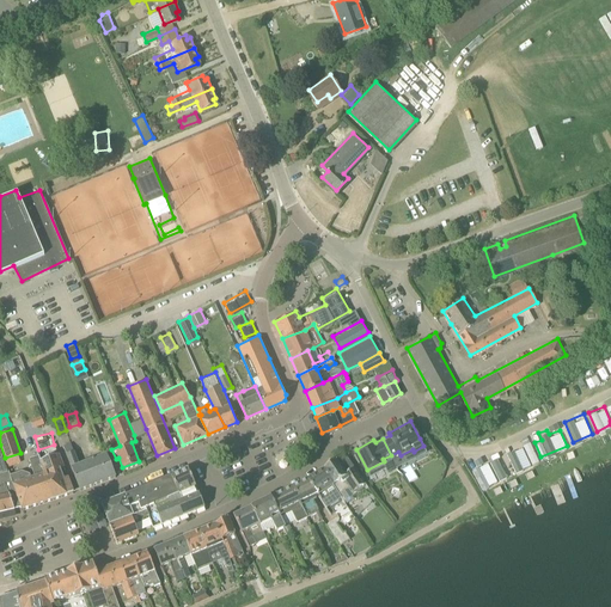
[(115,474),(114,471),(107,452),(78,463),(71,440),(62,443),(71,465),(79,488),(115,474)]
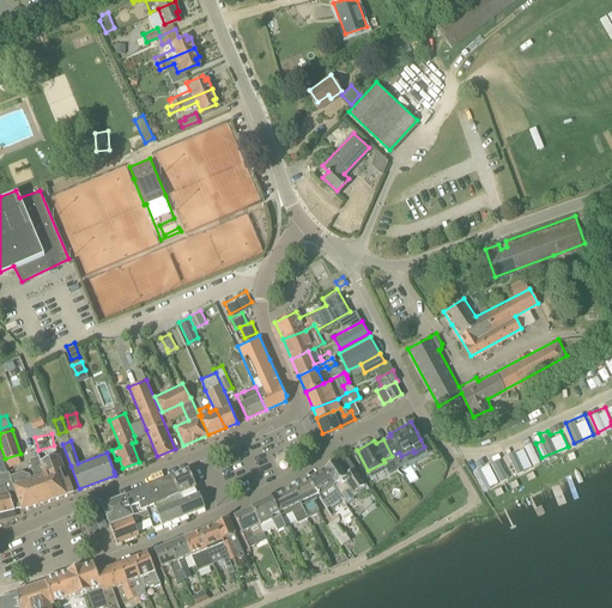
[(504,451),(511,472),(539,461),(532,442),(504,451)]
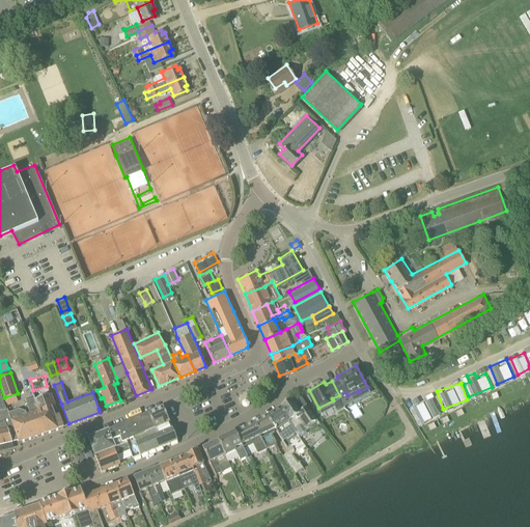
[(430,391),(423,393),(431,415),(438,413),(430,391)]
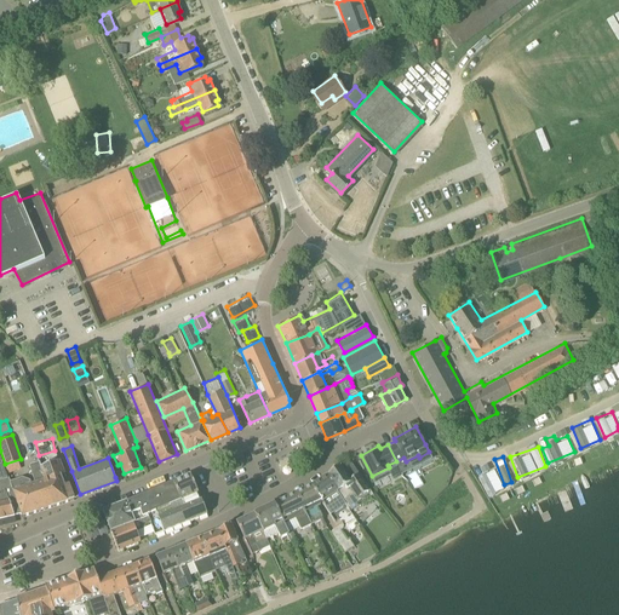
[(22,473),(10,478),(11,483),(21,511),(22,513),(74,496),(61,461),(58,458),(41,464),(40,459),(29,464),(34,481),(32,482),(29,477),(22,473)]
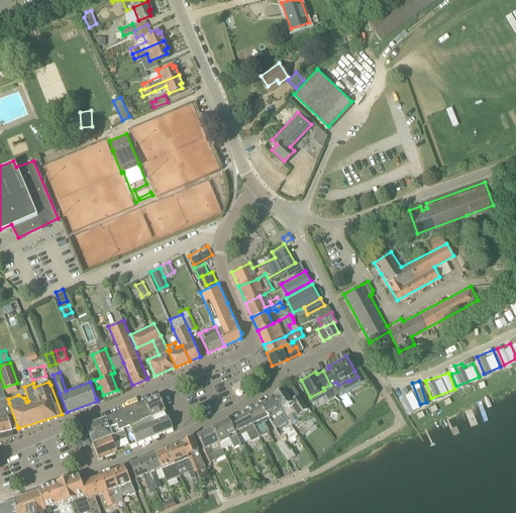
[(306,410),(308,406),(301,395),(292,400),(284,387),(272,394),(282,408),(288,418),(294,419),(306,410)]
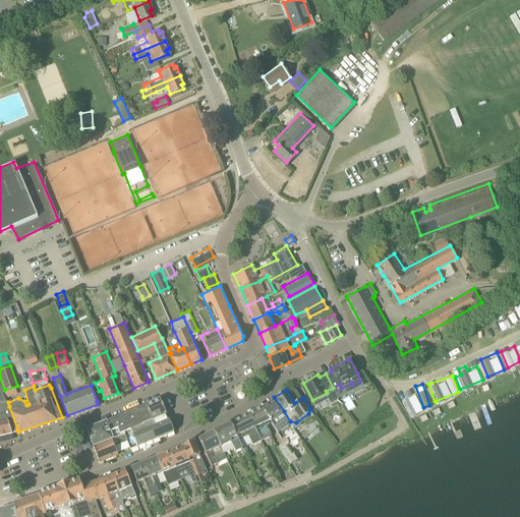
[(410,415),(423,407),(414,391),(401,398),(410,415)]
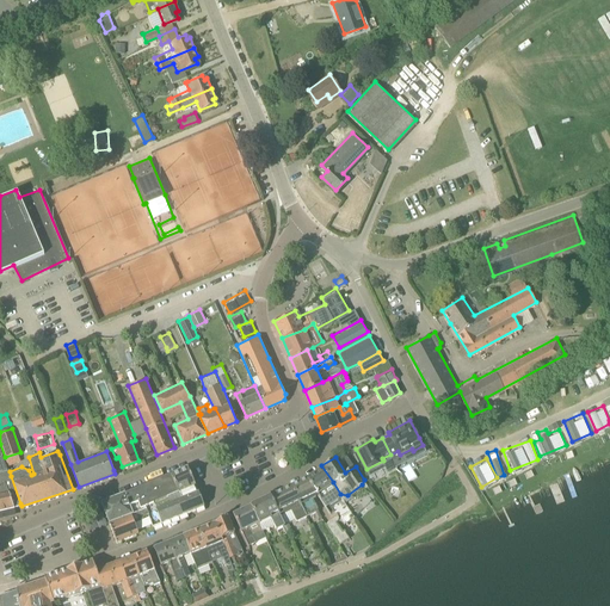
[(171,472),(178,490),(182,496),(198,489),(188,465),(171,472)]
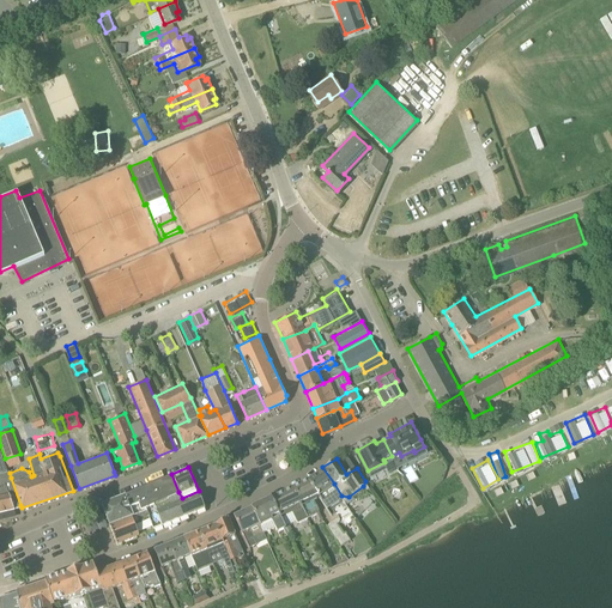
[(322,467),(308,478),(319,494),(334,484),(322,467)]
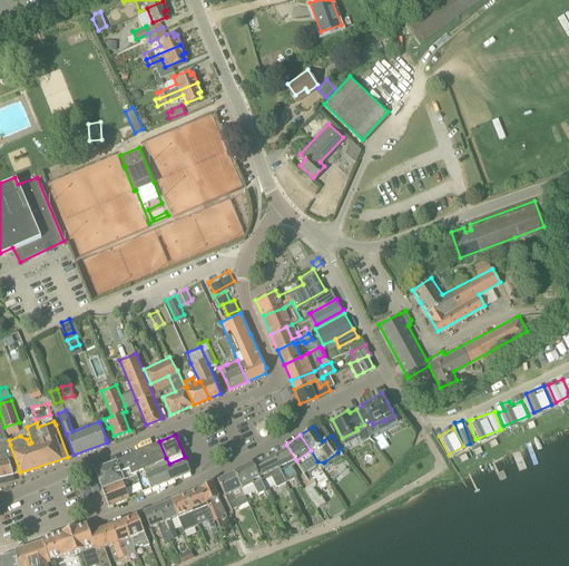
[(131,472),(145,468),(166,458),(159,441),(116,460),(120,470),(129,467),(131,472)]
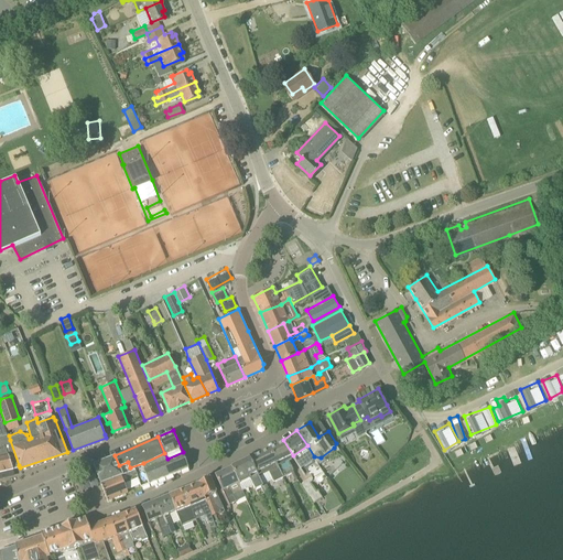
[(0,470),(19,465),(10,440),(0,442),(0,470)]
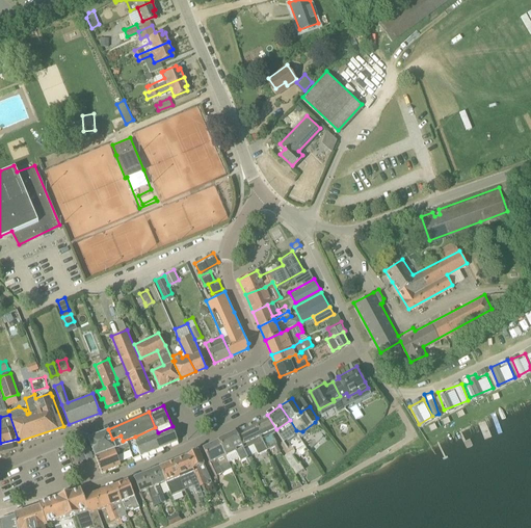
[(276,429),(267,415),(266,415),(254,421),(266,447),(276,442),(272,432),(274,431),(276,429)]
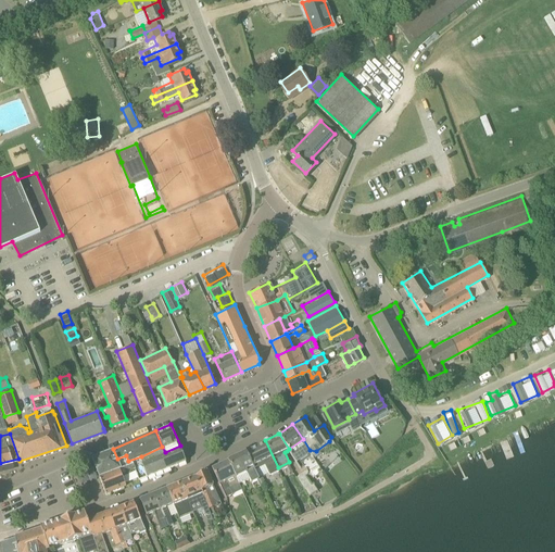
[(265,440),(246,450),(254,467),(264,462),(269,472),(278,467),(265,440)]
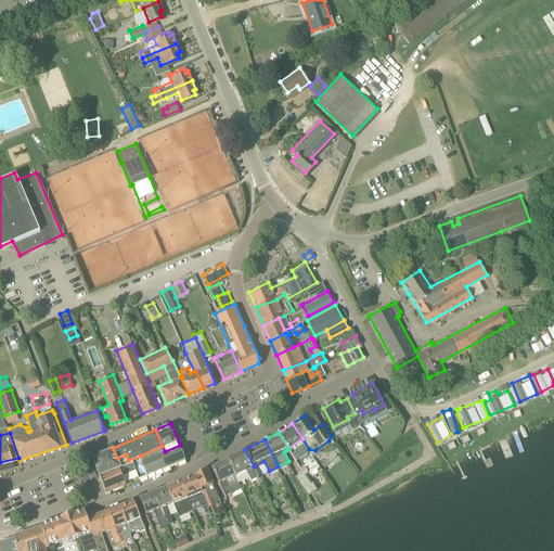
[(165,451),(162,446),(141,456),(149,473),(185,458),(180,445),(165,451)]
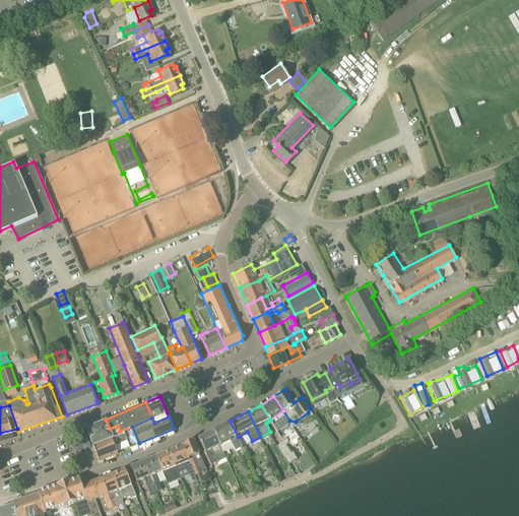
[(110,429),(106,420),(86,427),(93,443),(112,434),(120,431),(118,426),(110,429)]
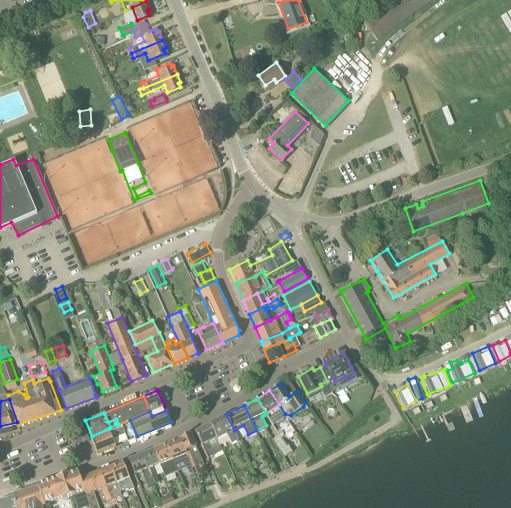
[(238,439),(234,430),(226,414),(209,422),(220,443),(229,438),(231,442),(238,439)]
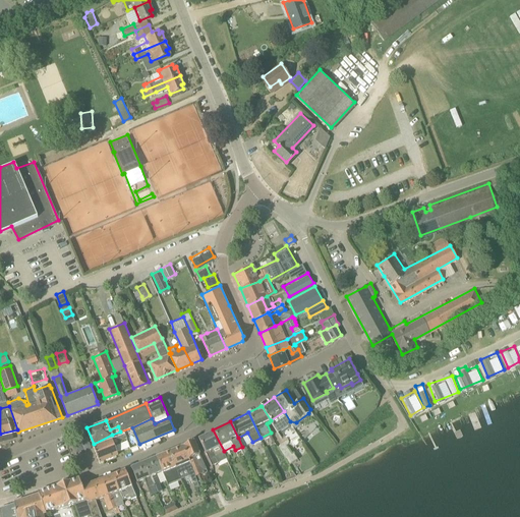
[(101,460),(118,453),(114,444),(126,439),(130,448),(139,444),(132,427),(120,432),(112,435),(94,444),(101,460)]
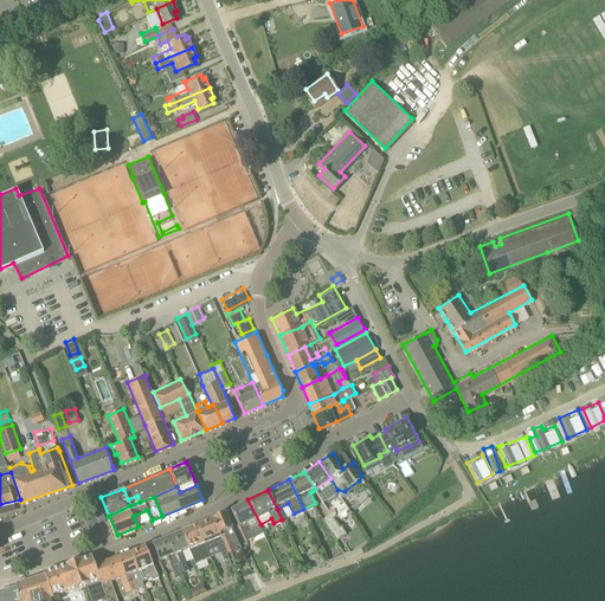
[(261,524),(248,499),(231,508),(246,538),(252,535),(250,529),(261,524)]
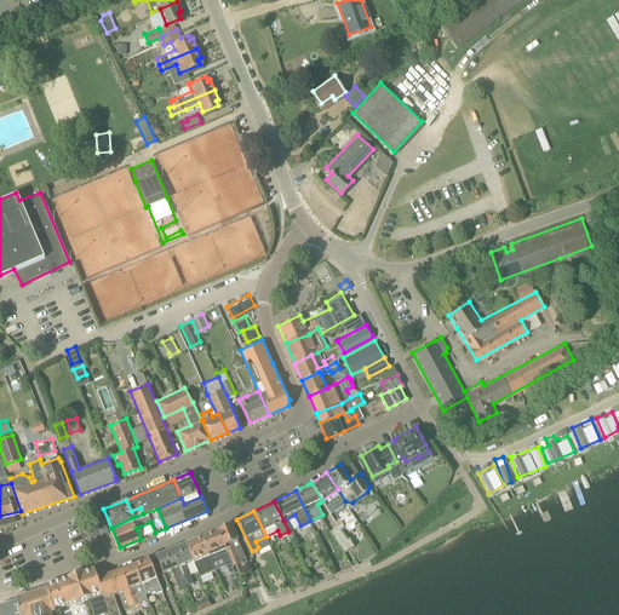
[(230,522),(217,528),(229,556),(236,552),(241,557),(245,555),(235,534),(230,522)]
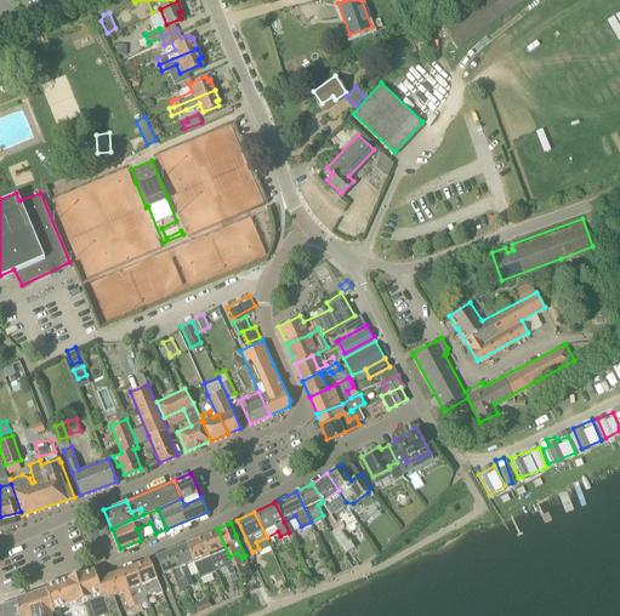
[(340,545),(348,540),(339,526),(331,531),(340,545)]
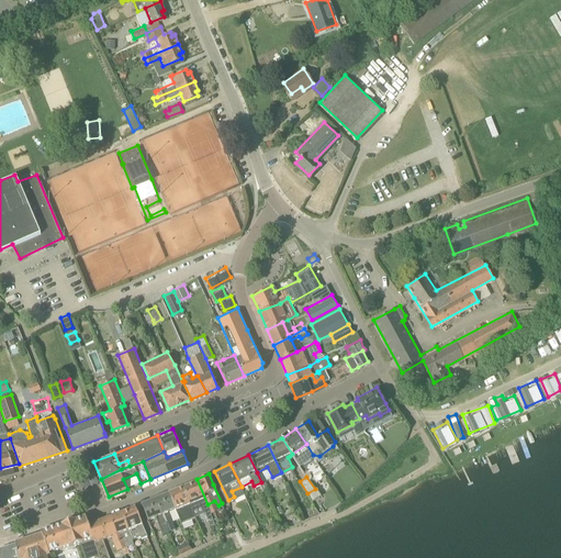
[(182,484),(191,506),(192,508),(200,504),(202,505),(206,517),(210,519),(213,517),(210,511),(208,504),(197,479),(182,484)]
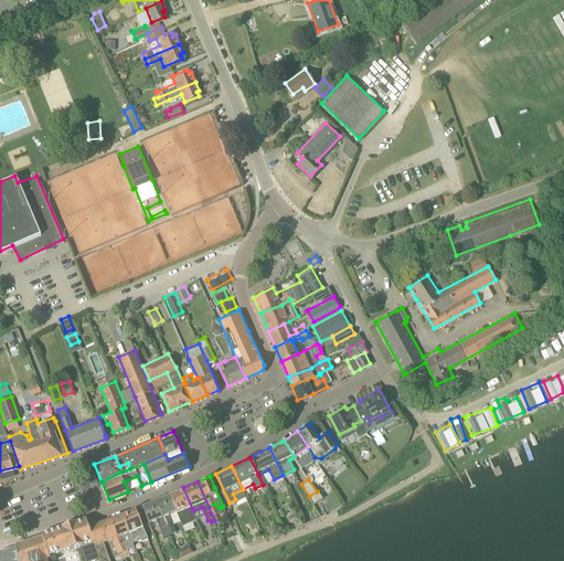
[(192,509),(183,487),(169,494),(176,509),(179,518),(188,515),(190,510),(192,509)]
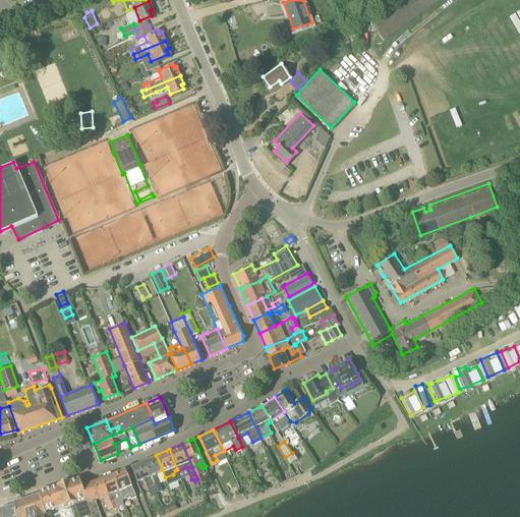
[(156,455),(143,460),(155,489),(161,485),(159,481),(159,480),(155,471),(162,469),(156,455)]
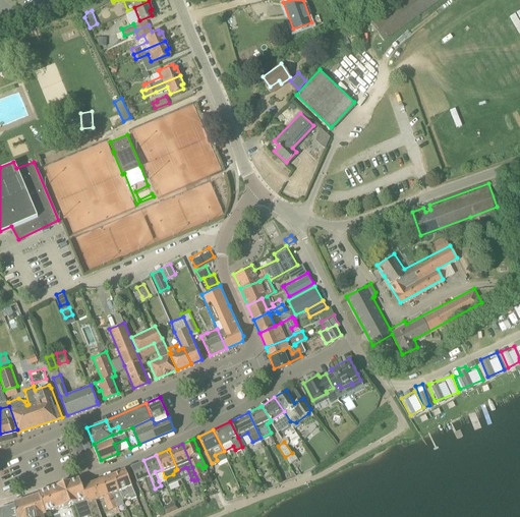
[(155,489),(143,460),(131,465),(136,479),(143,476),(151,493),(156,491),(155,489)]
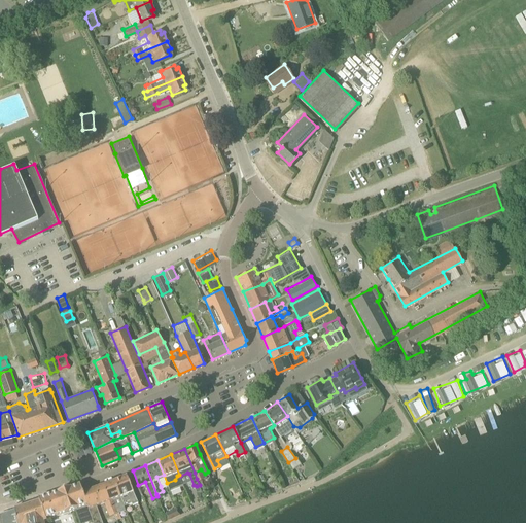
[(113,479),(124,503),(132,500),(133,502),(137,500),(127,474),(113,479)]
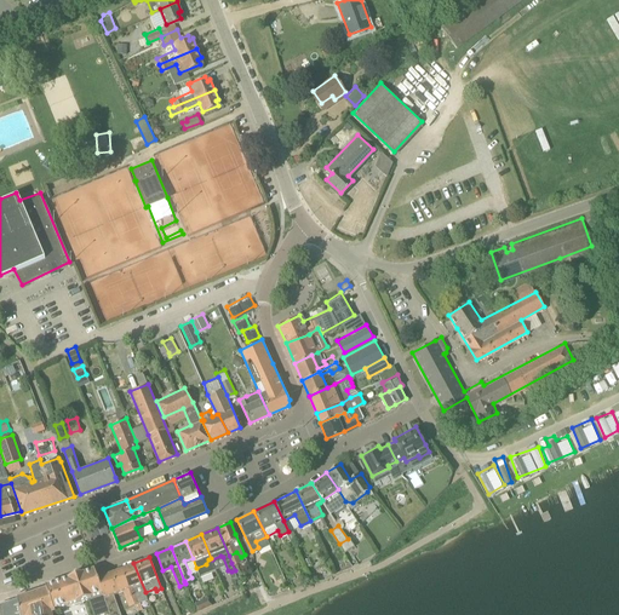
[(121,568),(135,602),(136,607),(142,604),(138,596),(145,592),(133,563),(121,568)]
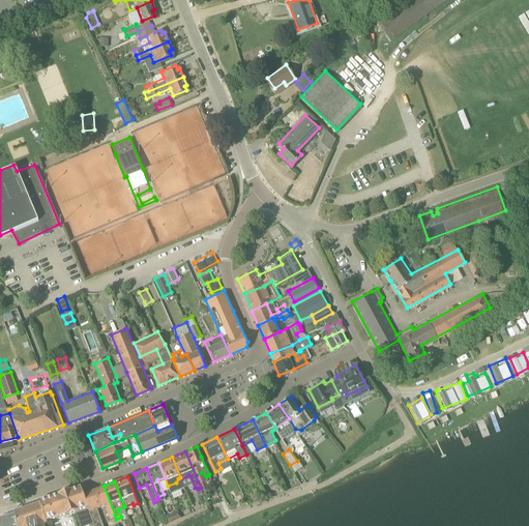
[(38,498),(39,500),(45,522),(47,521),(47,520),(76,509),(81,525),(92,521),(88,505),(83,493),(82,491),(80,485),(38,498)]
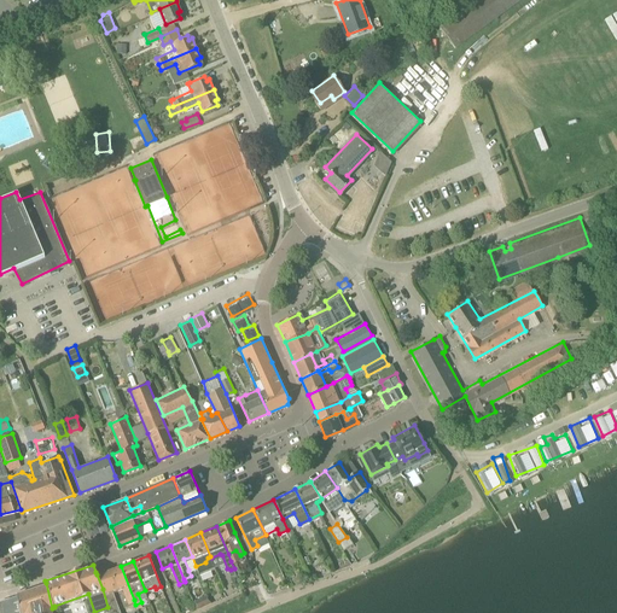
[(97,574),(103,589),(108,607),(110,612),(120,612),(111,588),(118,585),(124,603),(134,600),(121,566),(97,574)]
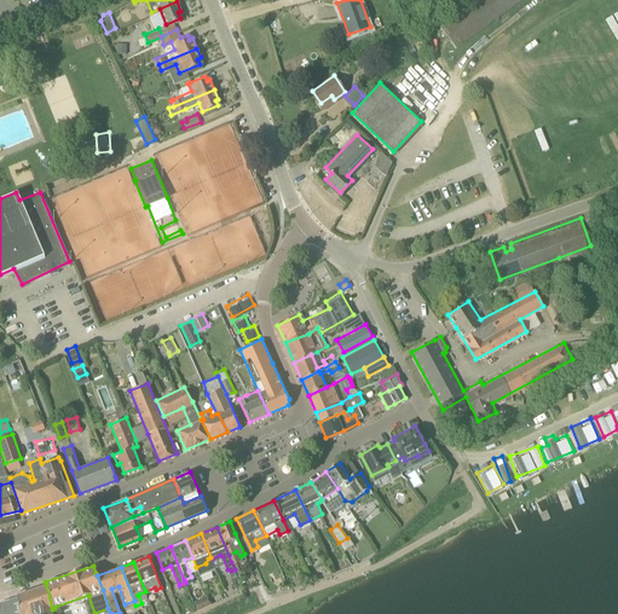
[(52,613),(52,609),(46,584),(33,589),(24,592),(16,595),(0,601),(3,613),(52,613)]
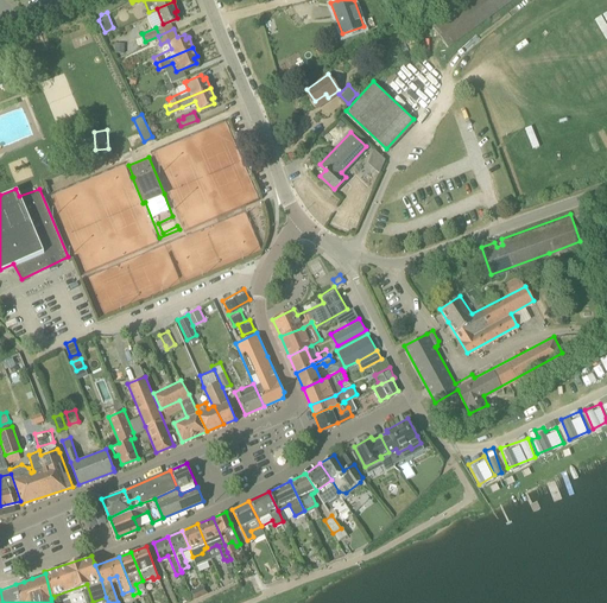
[(189,590),(193,596),(207,590),(203,583),(189,590)]
